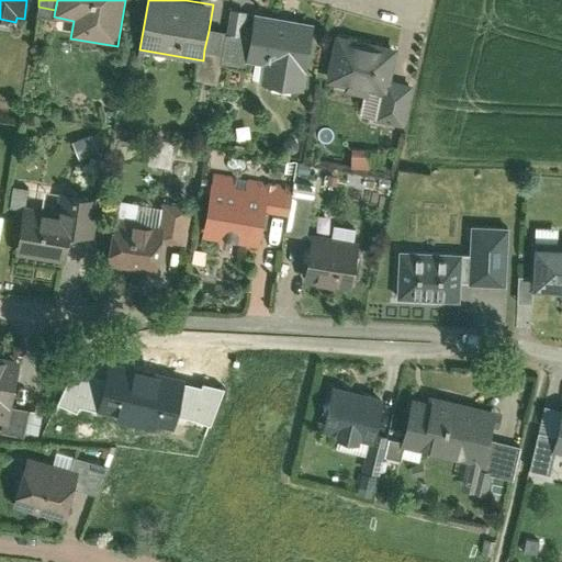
[(253,38),(248,60),(265,64),(261,81),(306,89),(317,24),(257,13),(253,38)]
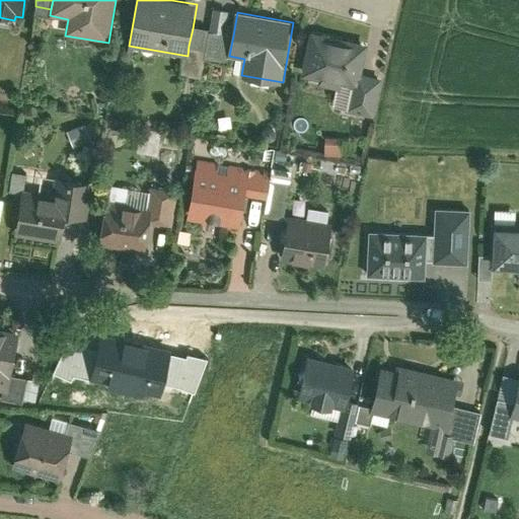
[(208,30),(193,28),(189,46),(204,48),(208,30)]
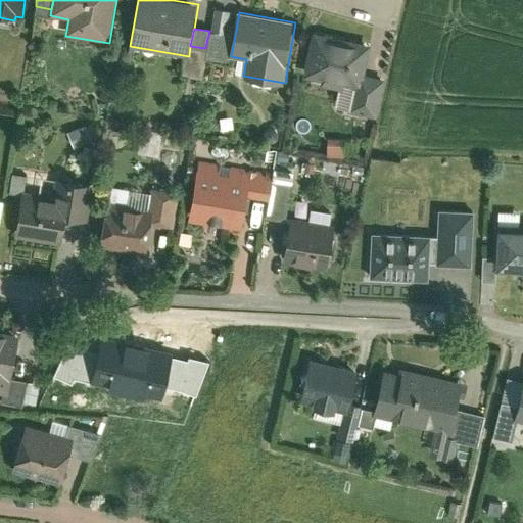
[(235,36),(209,31),(205,48),(208,49),(206,58),(230,62),(231,56),(235,36)]
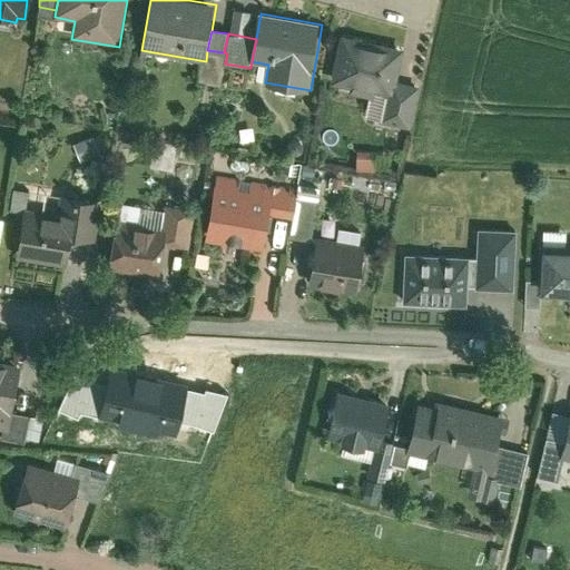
[(418,87),(392,81),(399,52),(343,39),(333,81),(353,86),(352,91),(379,97),(379,95),(386,97),(381,123),(408,129),(418,87)]
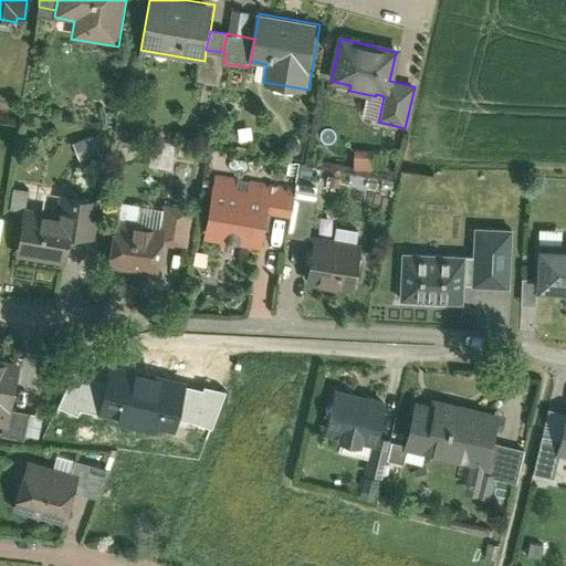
[(222,52),(206,50),(205,61),(200,81),(219,84),(223,63),(226,53),(222,52)]
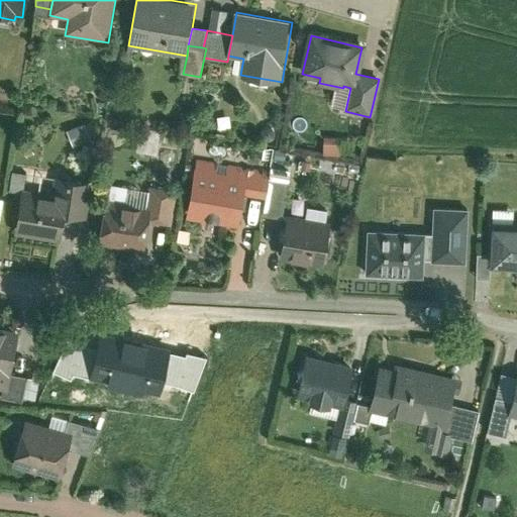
[(85,123),(67,129),(73,144),(90,138),(85,123)]
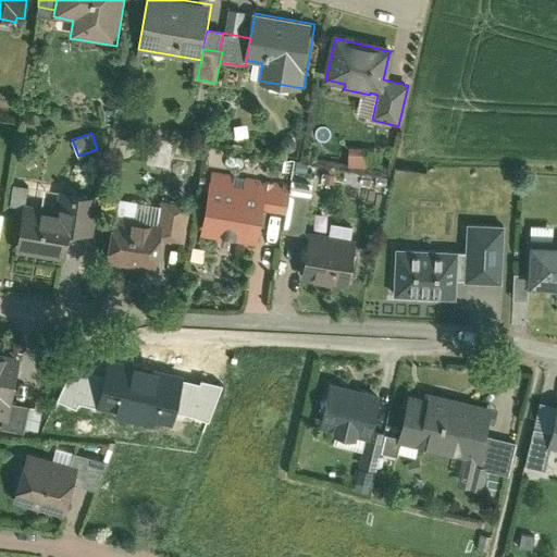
[(171,163),(175,140),(155,136),(150,160),(171,163)]
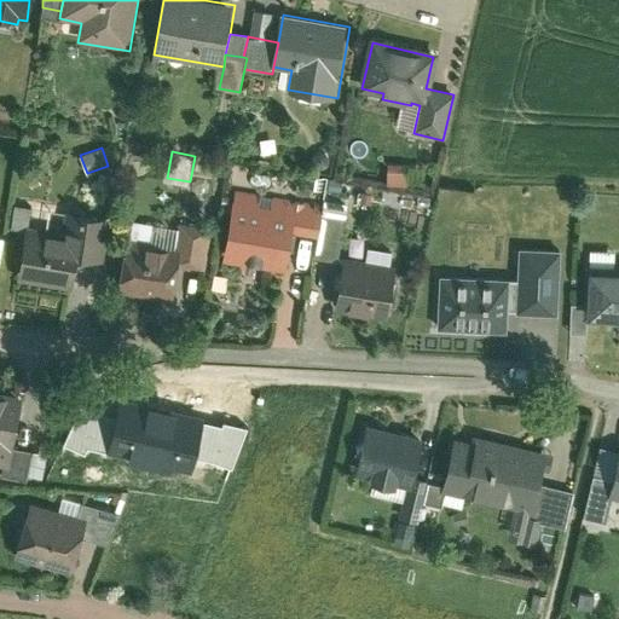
[(393,163),(393,180),(411,180),(411,163),(393,163)]
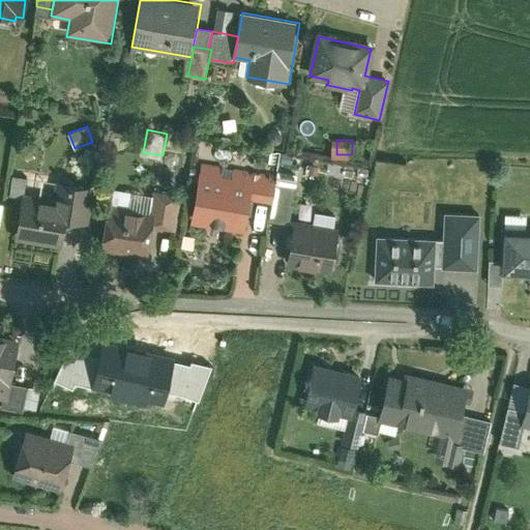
[(222,166),(202,162),(190,222),(245,232),(251,200),(272,204),(276,183),(277,176),(232,168),(230,177),(221,175),(222,166)]
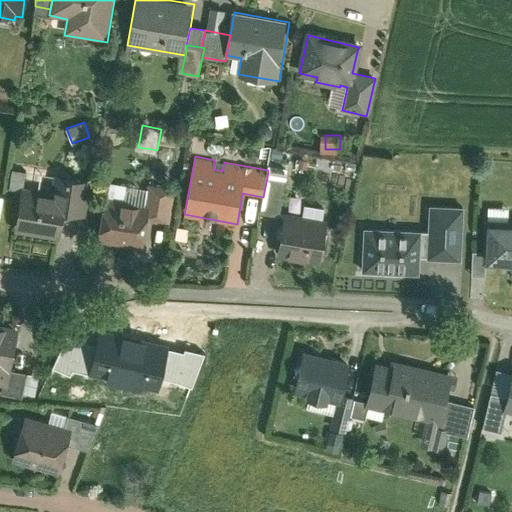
[(23,187),(15,231),(61,239),(66,213),(84,216),(90,184),(72,180),(73,176),(55,172),(51,192),(23,187)]
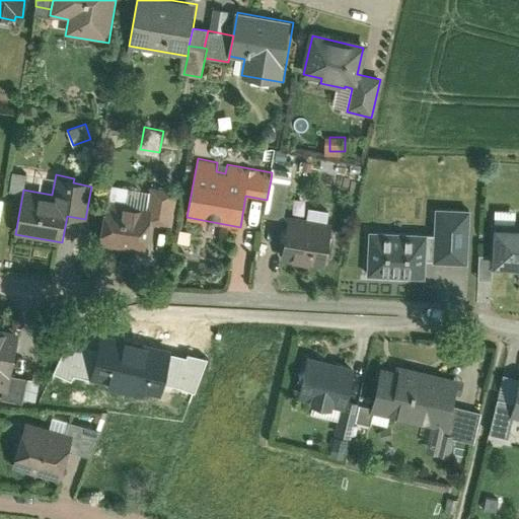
[(290,182),(271,179),(267,200),(264,216),(283,220),(290,182)]
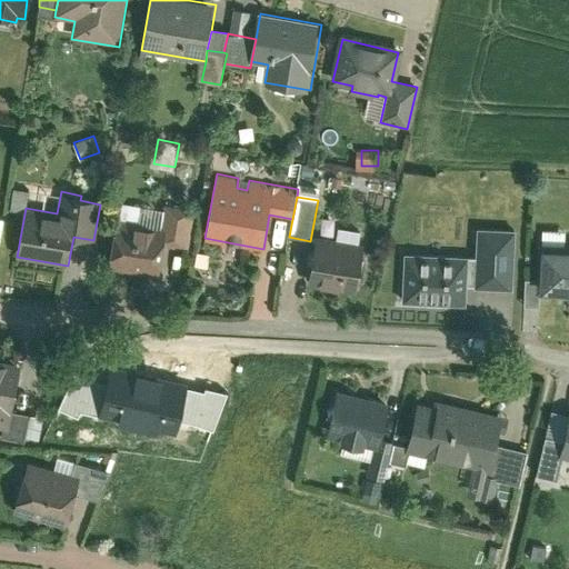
[(165,203),(163,210),(160,228),(169,230),(168,236),(185,239),(190,209),(165,203)]
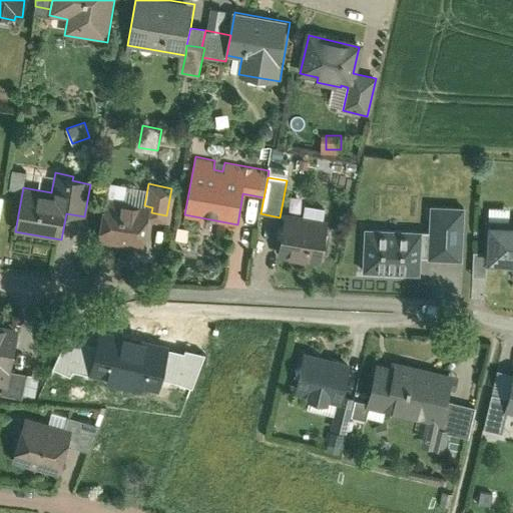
[(124,201),(144,205),(147,189),(127,185),(124,201)]
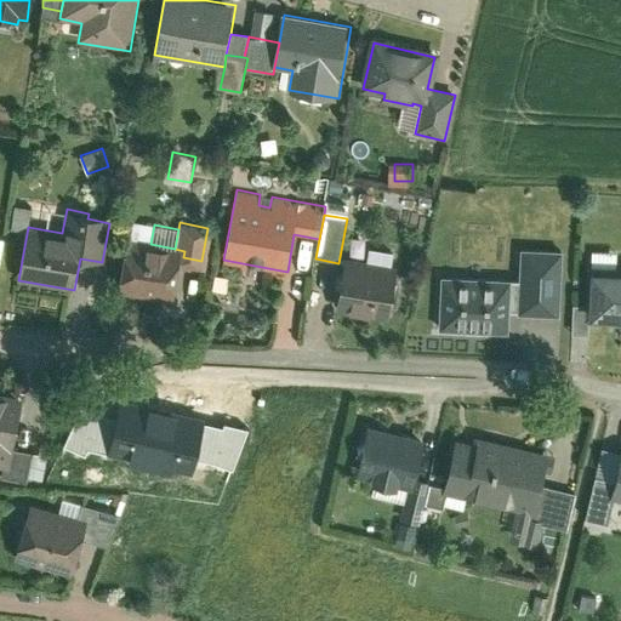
[(130,240),(119,292),(174,302),(183,257),(184,251),(175,249),(151,244),(130,240)]
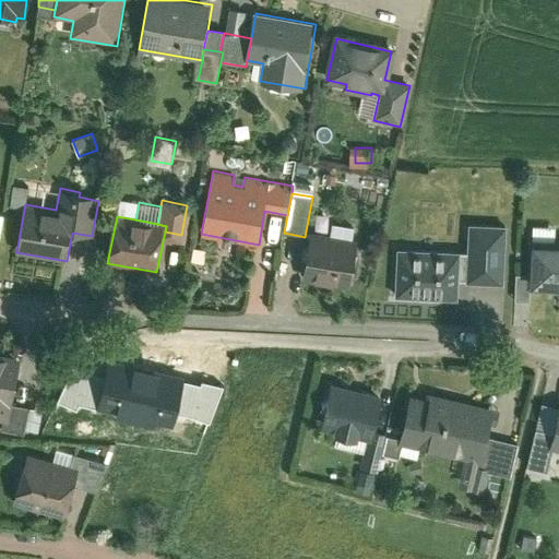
[(331,223),(329,236),(353,240),(356,227),(331,223)]
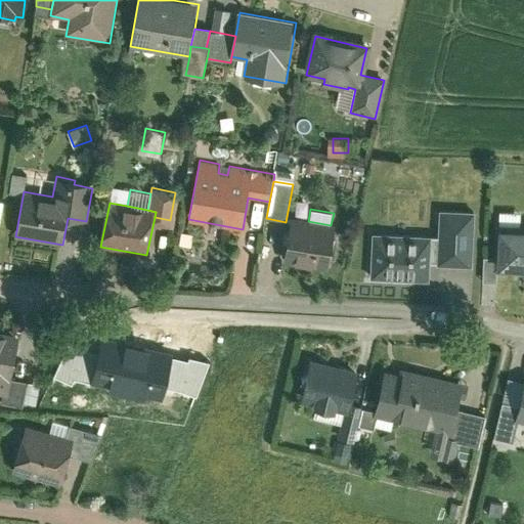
[(509,210),(508,223),(523,224),(523,211),(509,210)]
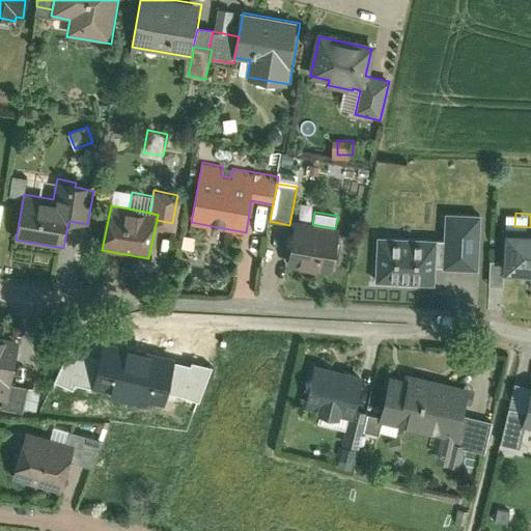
[(445,241),(435,241),(434,270),(477,272),(479,217),(446,216),(445,241)]
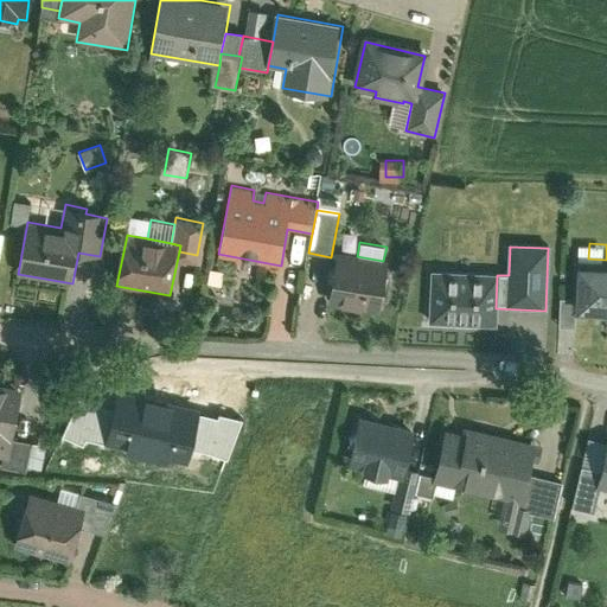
[(357,256),(337,251),(327,301),(383,312),(393,262),(383,261),(357,256)]
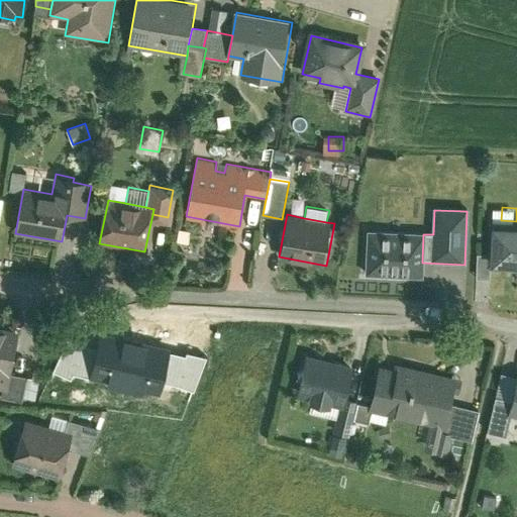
[(516,228),(491,227),(491,256),(490,269),(516,270),(516,228)]
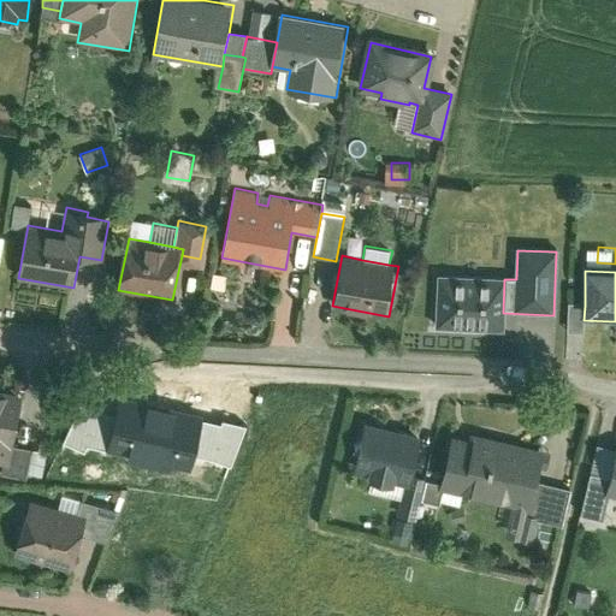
[(504,279),(438,277),(436,330),(502,332),(503,313),(504,279)]
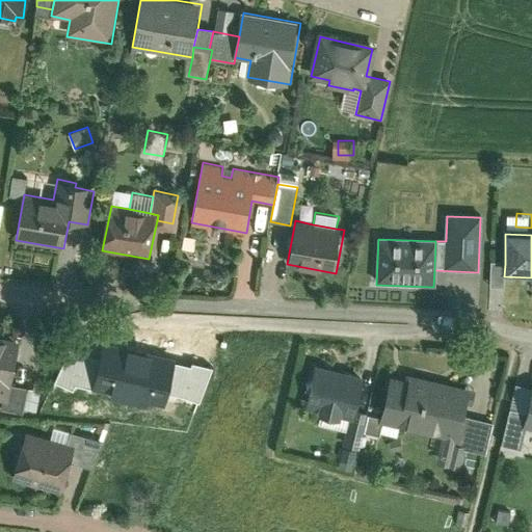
[(504,276),(505,264),(491,263),(490,288),(504,288),(504,276)]
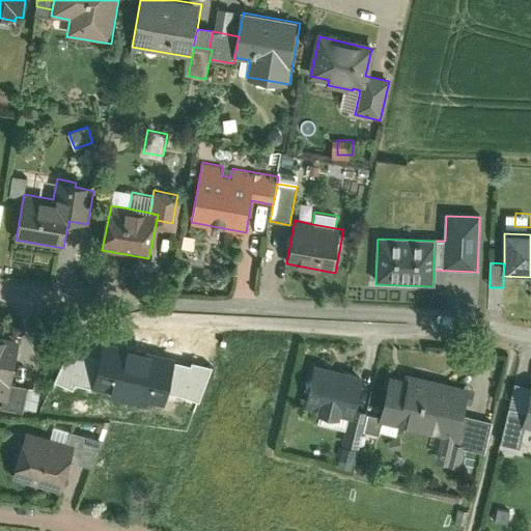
[(27,329),(0,324),(0,383),(17,386),(27,329)]
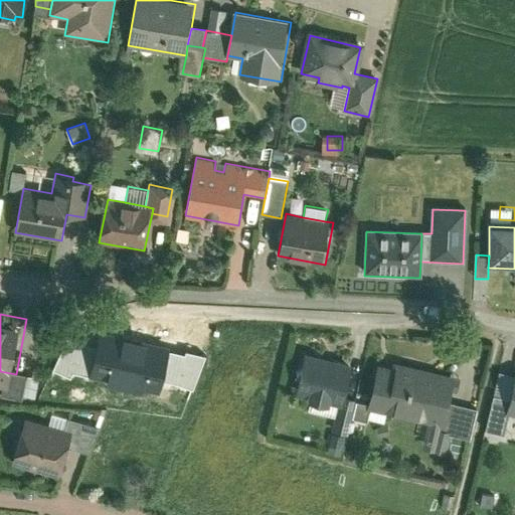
[(87,344),(67,338),(52,366),(68,375),(71,370),(90,375),(158,389),(163,377),(193,388),(205,355),(186,350),(184,354),(168,350),(168,346),(100,331),(96,345),(87,344)]
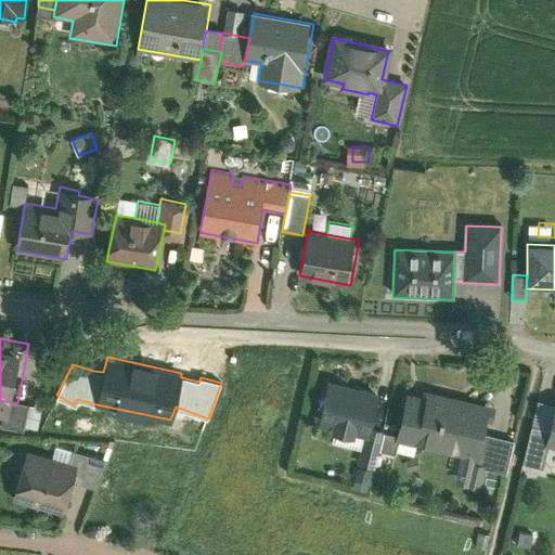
[(388,379),(334,369),(326,412),(339,415),(338,421),(363,425),(364,420),(371,421),(379,423),(388,379)]
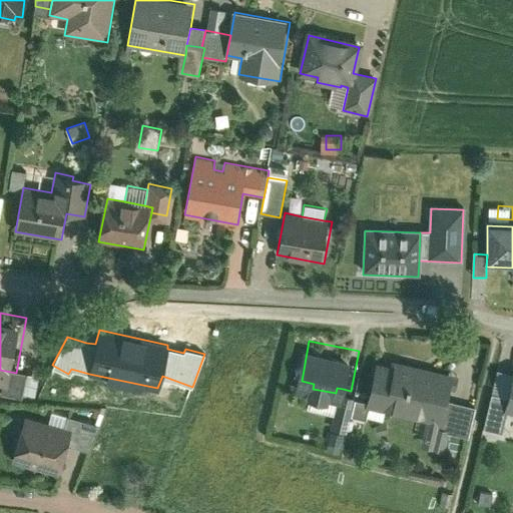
[(384,353),(374,394),(430,406),(448,410),(454,385),(460,358),(403,346),(401,357),(384,353)]
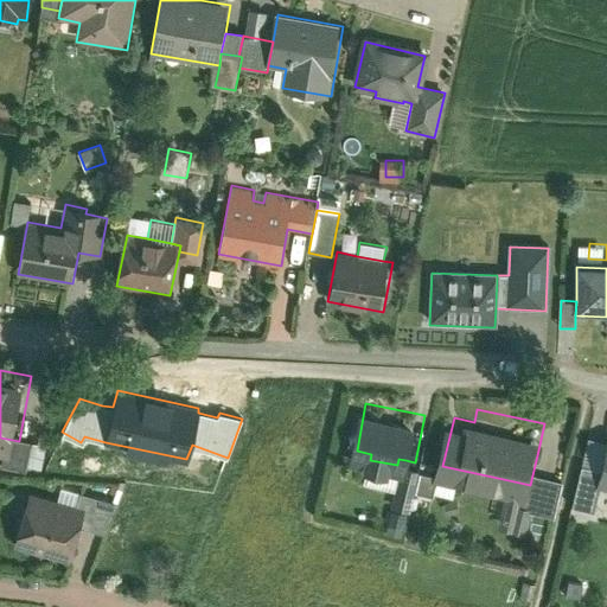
[(606,471),(606,465),(606,453),(589,449),(580,491),(602,496),(606,473),(606,471)]
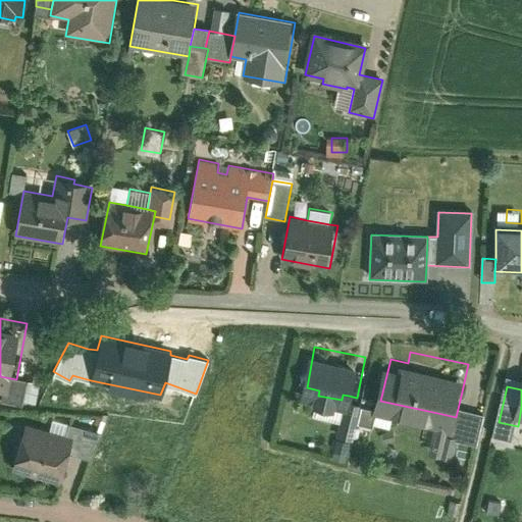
[(489,399),(462,392),(456,417),(456,420),(458,420),(465,422),(464,426),(482,430),(489,399)]
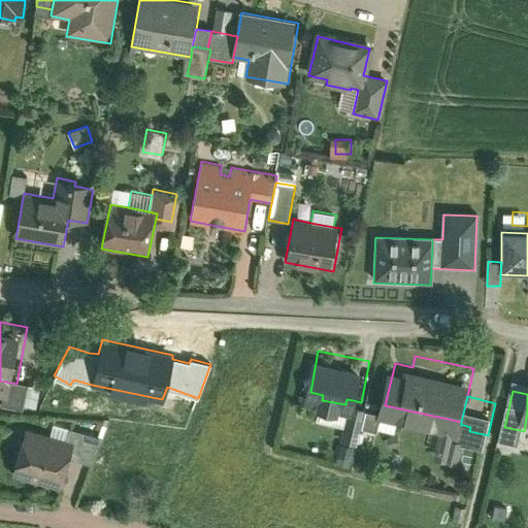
[(361,402),(353,400),(348,427),(367,430),(371,404),(361,402)]
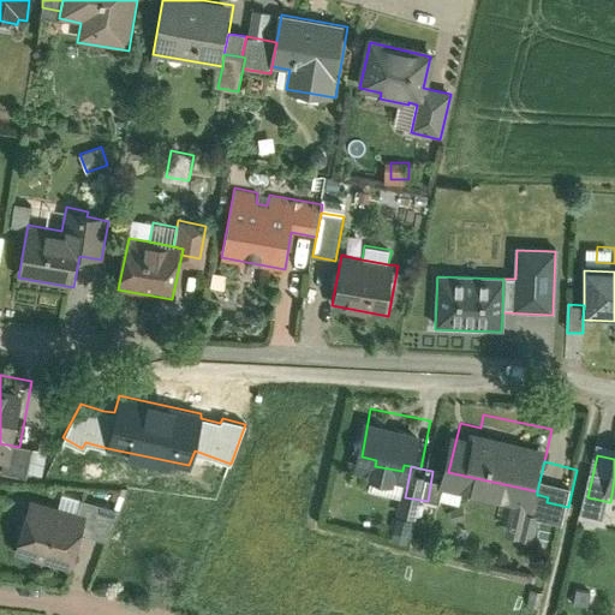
[(537,495),(537,491),(515,487),(508,518),(533,524),(539,495),(537,495)]
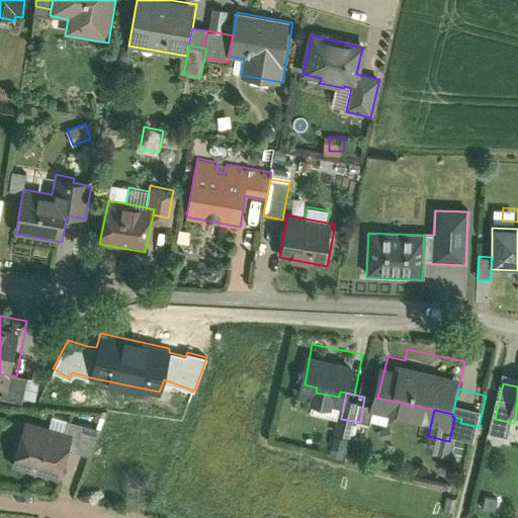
[(24,420),(11,464),(60,479),(68,450),(73,435),(68,433),(66,432),(48,427),(24,420)]
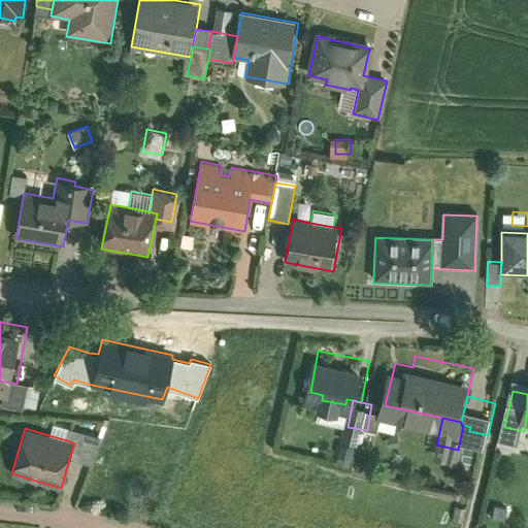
[(69,459),(93,467),(101,441),(70,431),(67,440),(74,443),(69,459)]
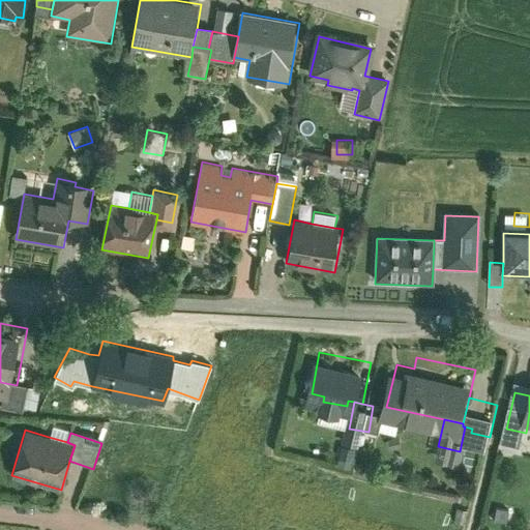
[(516,497),(502,495),(500,505),(513,508),(516,497)]
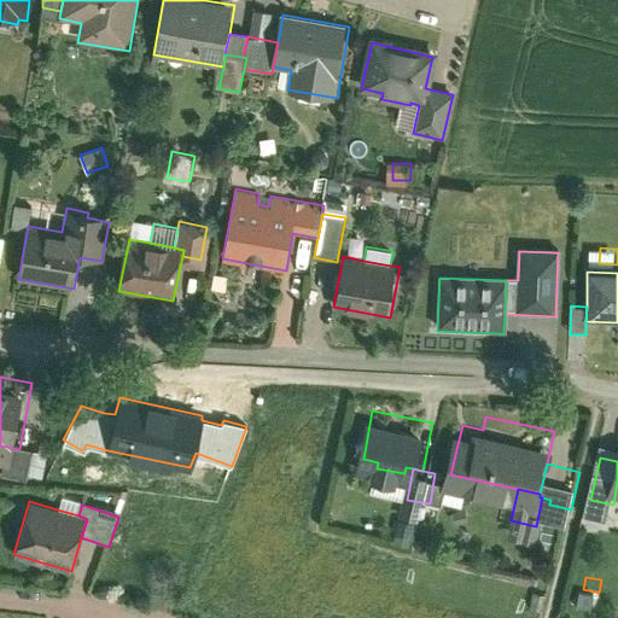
[(551,586),(537,582),(534,594),(547,598),(551,586)]
